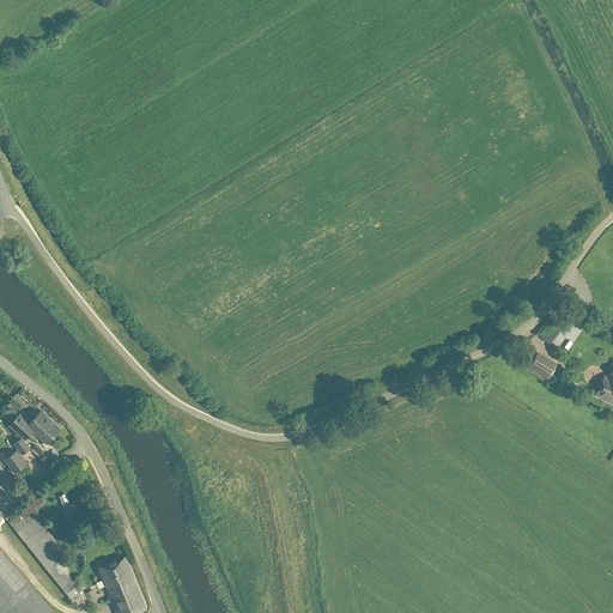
[(569,346),(583,325),(572,317),(557,339),(569,346)]
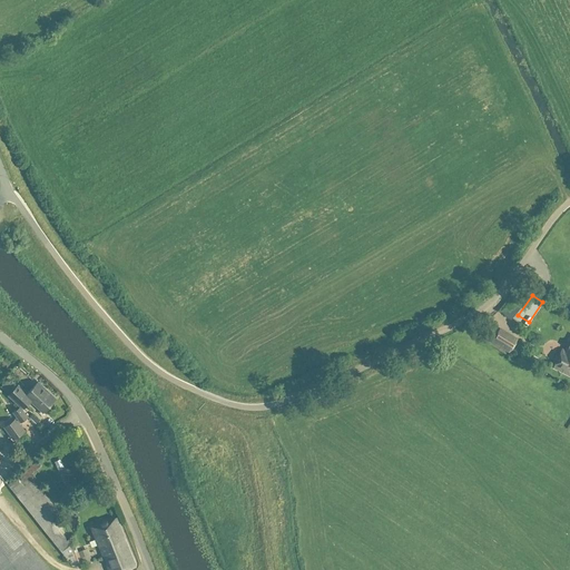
[(491,341),(509,353),(518,337),(500,326),(491,341)]
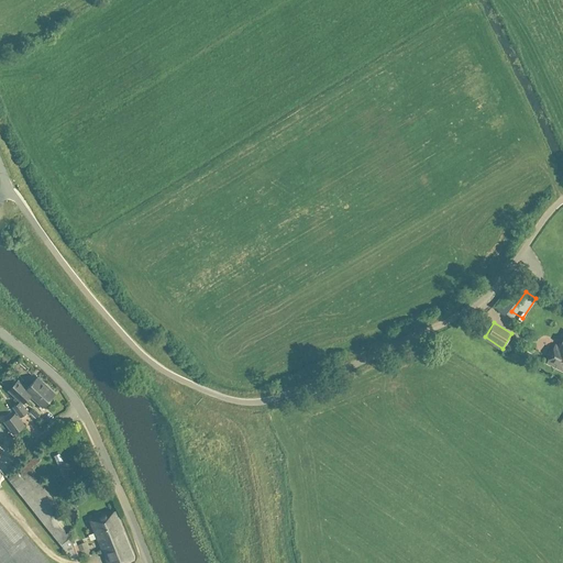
[(562,371),(562,334),(558,346),(554,344),(545,363),(562,371)]
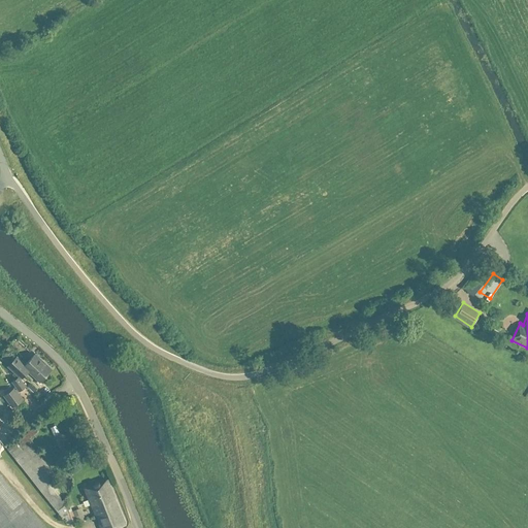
[(53,369),(36,354),(35,353),(25,364),(18,357),(13,360),(8,366),(17,374),(21,377),(27,371),(39,383),(53,369)]
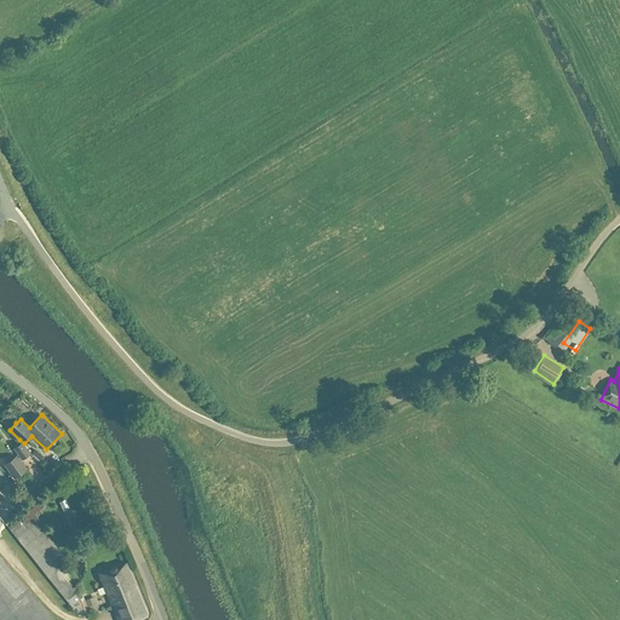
[(22,459),(30,453),(22,442),(15,448),(19,454),(17,455),(5,464),(15,477),(27,469),(21,460),(22,459)]
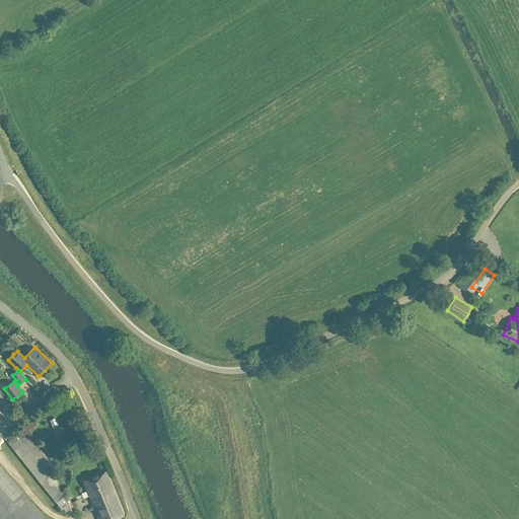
[(56,418),(50,420),(55,431),(61,428),(56,418)]
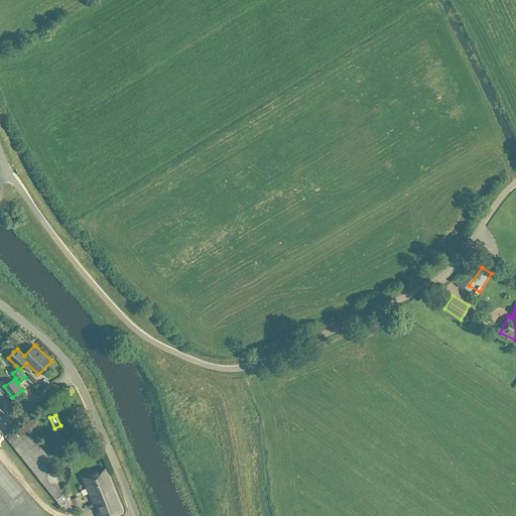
[(59,472),(26,430),(33,425),(29,420),(7,438),(67,512),(75,509),(67,492),(69,491),(67,485),(60,488),(52,477),(59,472)]
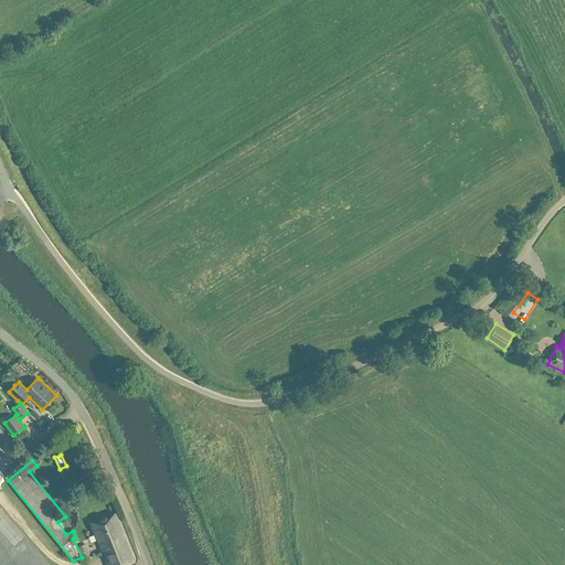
[(66,466),(60,469),(63,478),(68,476),(70,476),(66,466)]
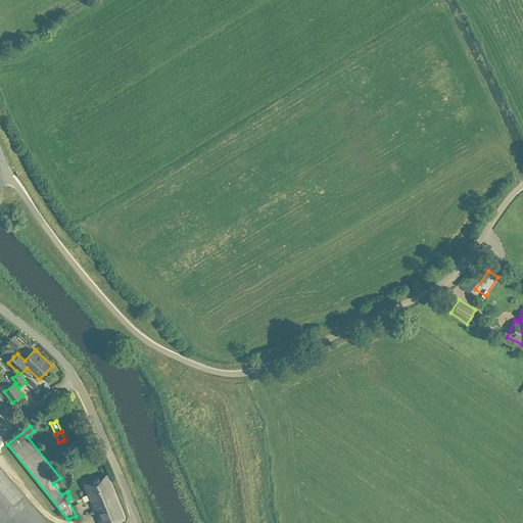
[(0,522),(44,522),(0,471),(0,522)]
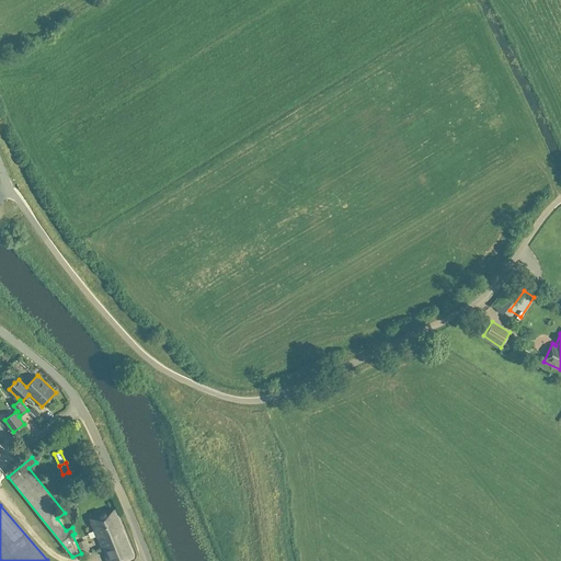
[(123,560),(134,557),(114,508),(90,518),(106,560),(123,560)]
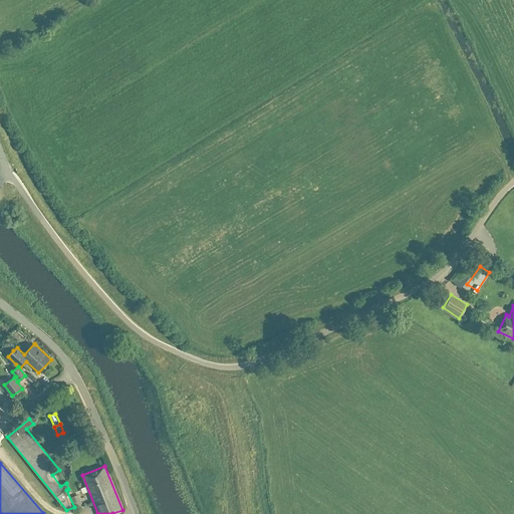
All buildings are outlined.
